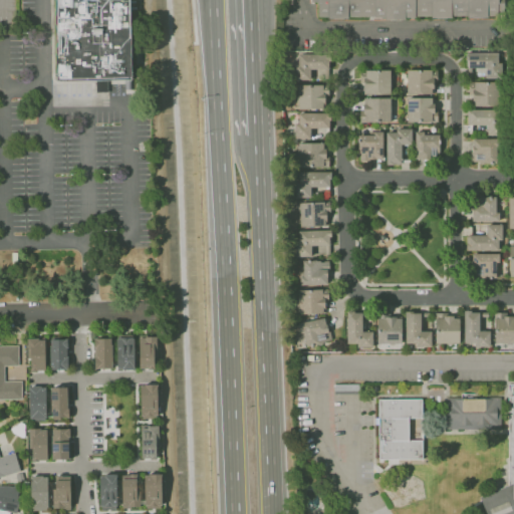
[(57,0),(135,0),(135,82),(57,82),(57,0)]
